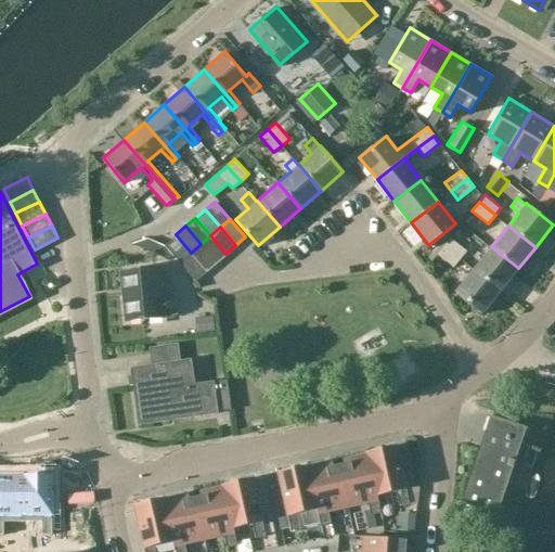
[(165,244),(195,280),(206,270),(176,235),(165,244)]
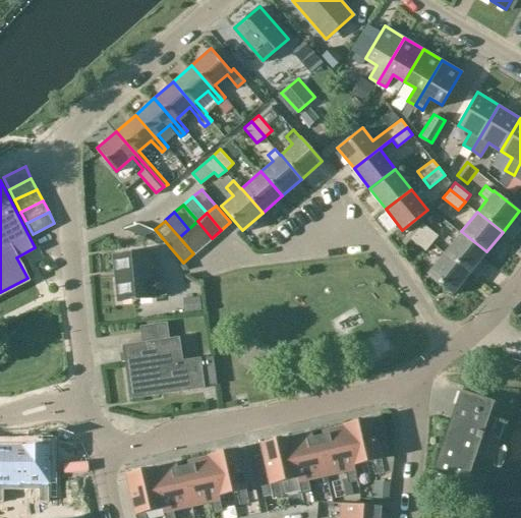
[(204,245),(212,238),(197,221),(188,229),(204,245)]
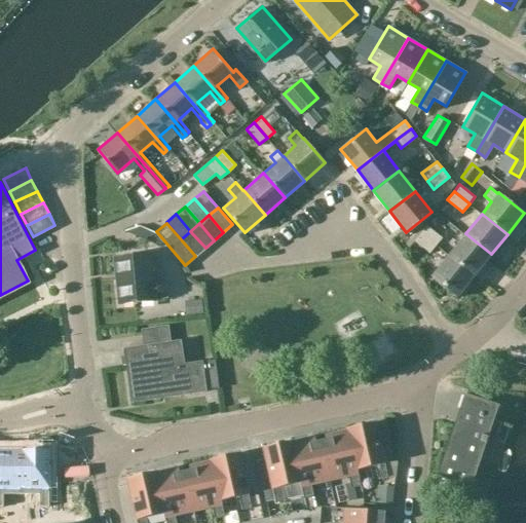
[(427,224),(421,231),(437,245),(442,236),(427,224)]
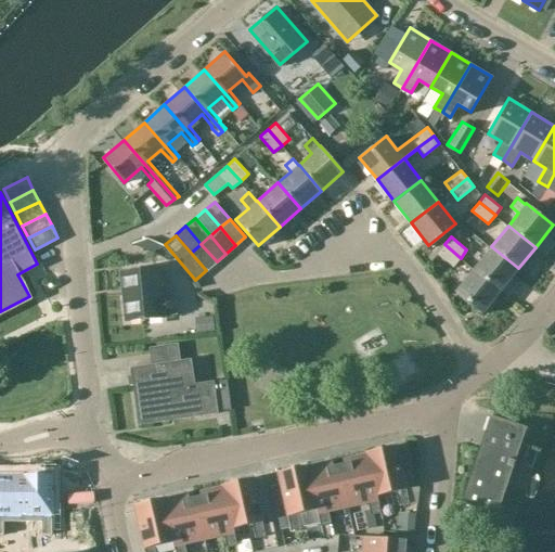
[(217,261),(201,244),(191,253),(206,270),(217,261)]
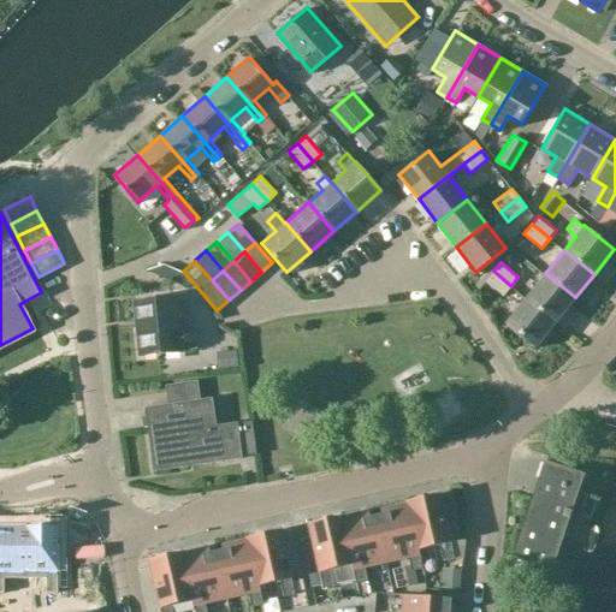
[(493,271),(485,280),(504,295),(511,286),(493,271)]
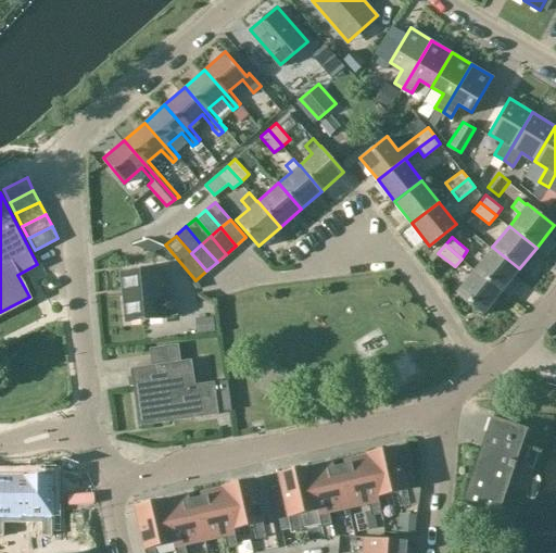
[(492,247),(475,268),(502,290),(519,268),(492,247)]
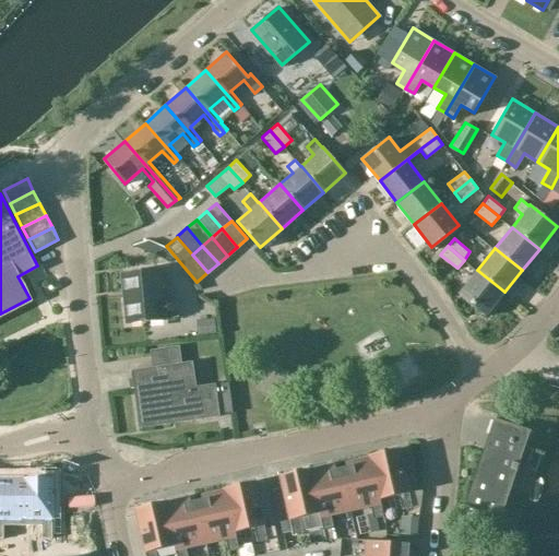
[(177,315),(175,296),(163,297),(159,268),(123,272),(127,296),(125,296),(127,321),(165,317),(165,316),(177,315)]
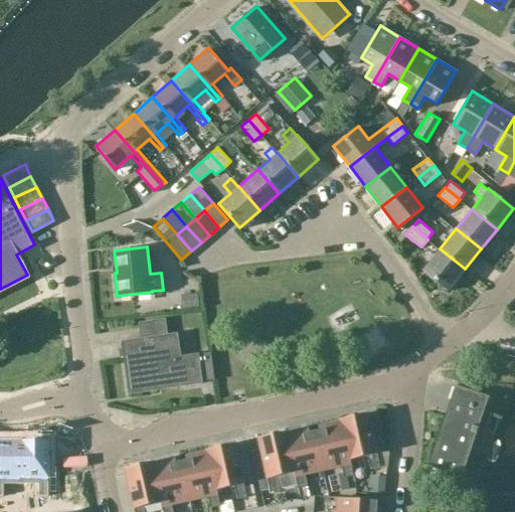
[(422,270),(448,290),(465,269),(440,248),(422,270)]
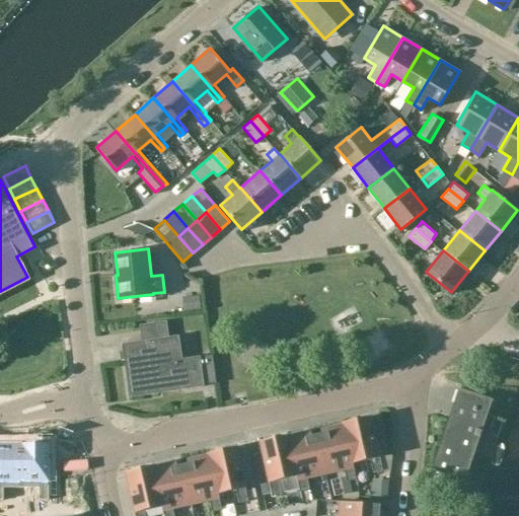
[(178,335),(168,336),(166,319),(140,323),(142,340),(123,343),(130,395),(204,384),(204,382),(216,380),(212,354),(200,355),(200,354),(182,357),(178,335)]
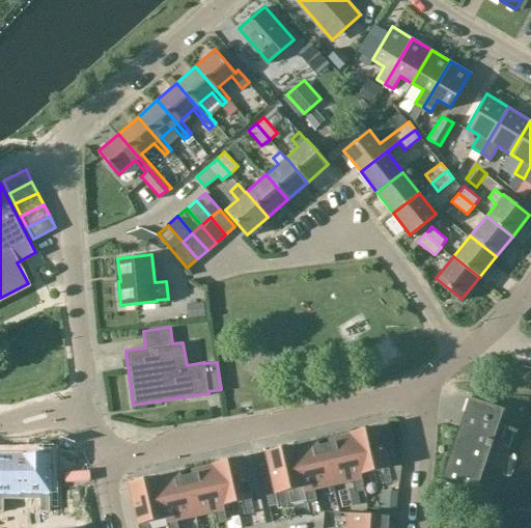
[(441,478),(476,490),(503,408),(468,395),(441,478)]
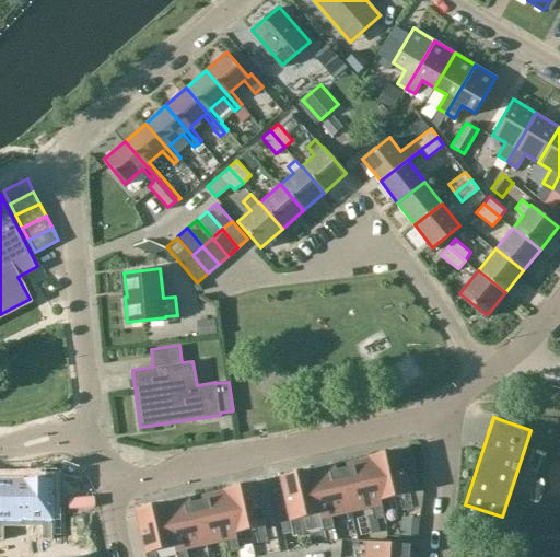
[(378,456),(365,459),(375,499),(378,499),(396,495),(399,509),(409,507),(403,476),(416,473),(410,449),(397,452),(396,449),(377,453),(378,456)]
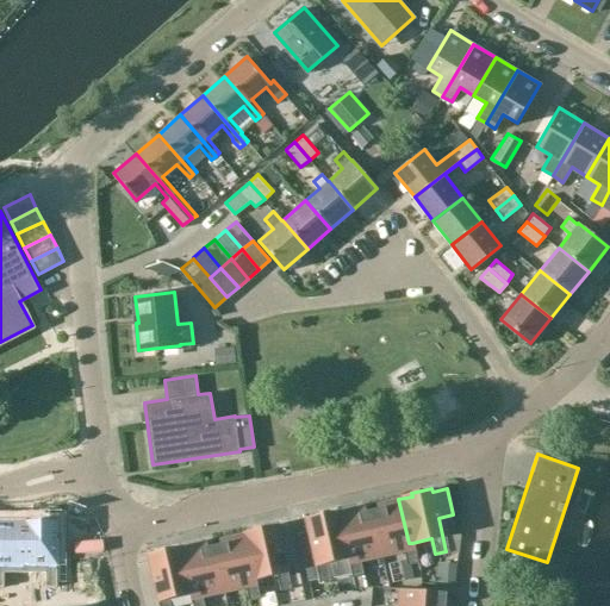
[(380,507),(369,510),(380,555),(404,550),(408,564),(417,562),(412,543),(409,543),(398,499),(380,504),(380,507)]
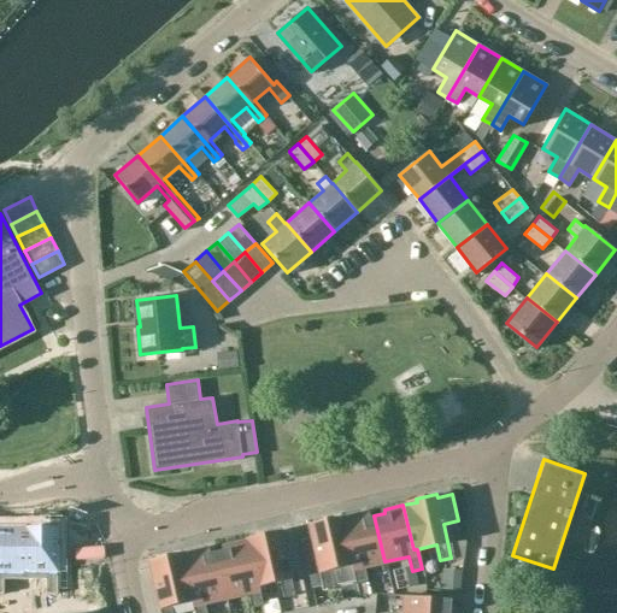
[(363,514),(344,519),(353,564),(352,564),(357,583),(366,581),(363,567),(385,561),(374,516),(364,518),(363,514)]
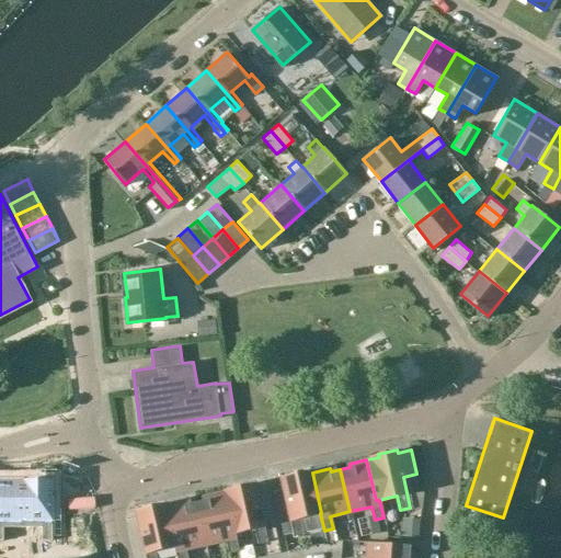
[(300,475),(299,471),(281,476),(294,534),(305,532),(301,517),(320,513),(321,513),(312,473),(300,475)]
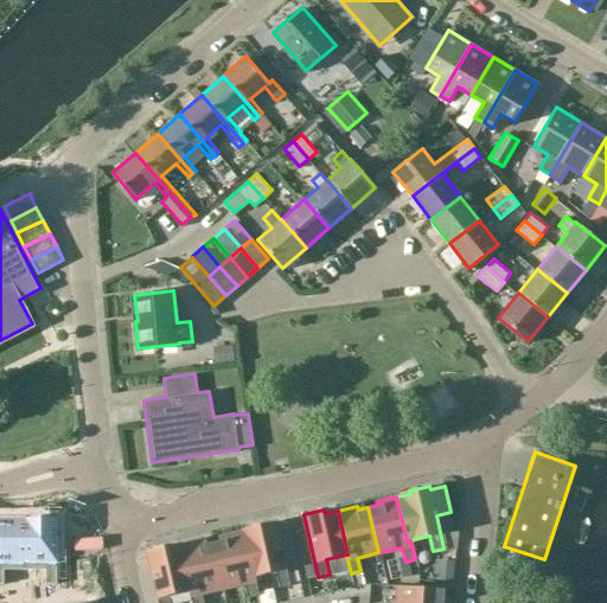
[(0,583),(4,583),(4,569),(25,569),(25,517),(0,517),(0,583)]
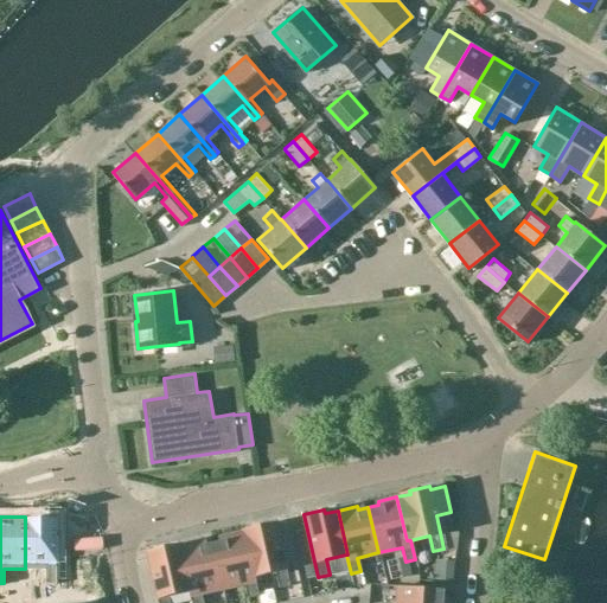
[(25,517),(25,569),(45,569),(45,583),(56,583),(56,518),(25,517)]
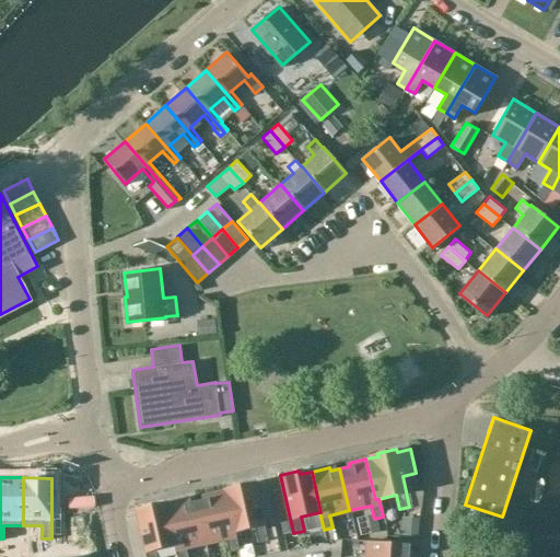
[(255,480),(225,487),(235,532),(254,528),(257,542),(268,540),(255,480)]
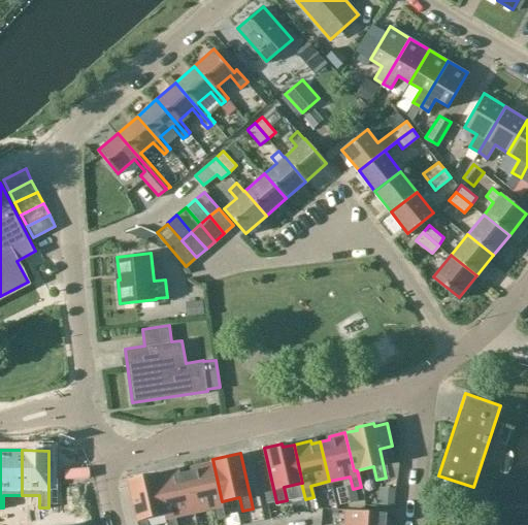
[(212,459),(184,466),(194,511),(212,506),(216,520),(225,518),(222,501),(212,459)]
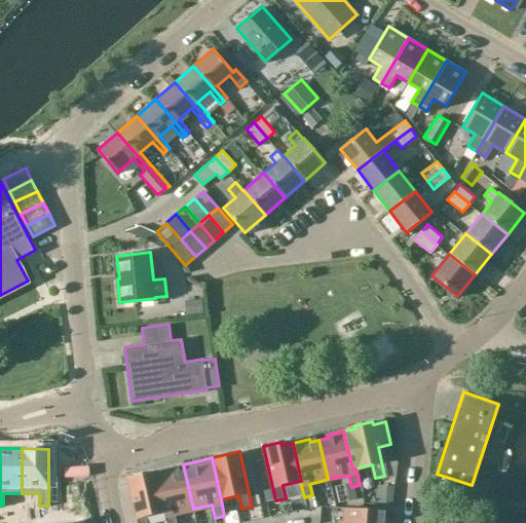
[(183,464),(154,471),(164,512),(165,522),(176,522),(175,513),(193,509),(183,464)]
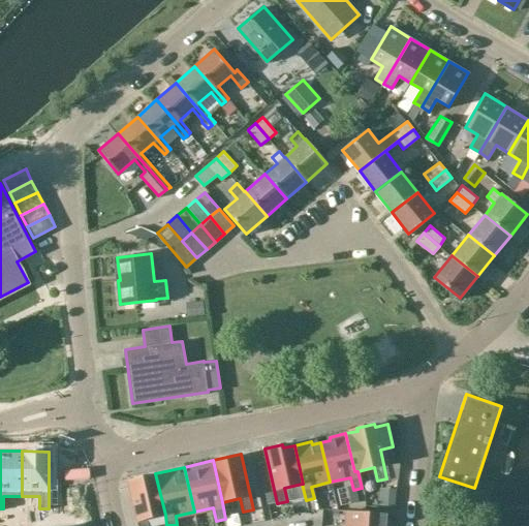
[(165,515),(155,473),(128,480),(137,525),(148,525),(147,519),(165,515)]
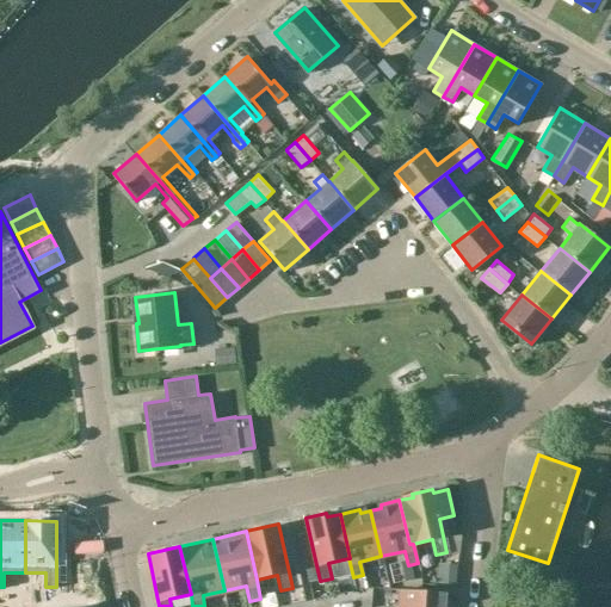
[(455,581),(455,558),(439,558),(439,581),(455,581)]
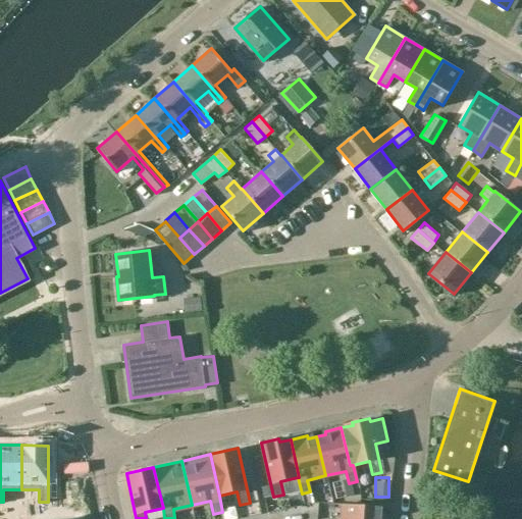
[(316,509),(333,509),(333,499),(316,500),(316,509)]
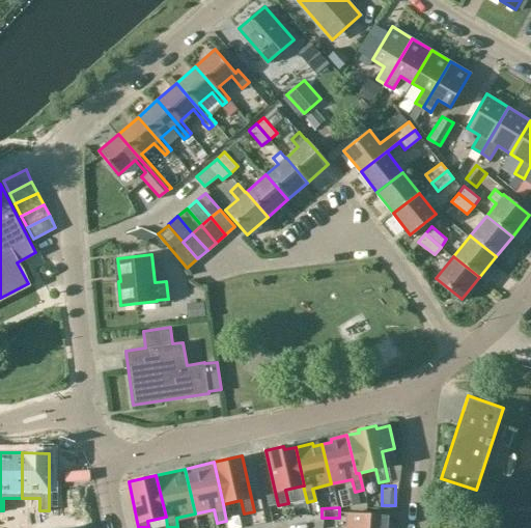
[(389,527),(388,527),(389,516),(348,512),(347,527),(389,527)]
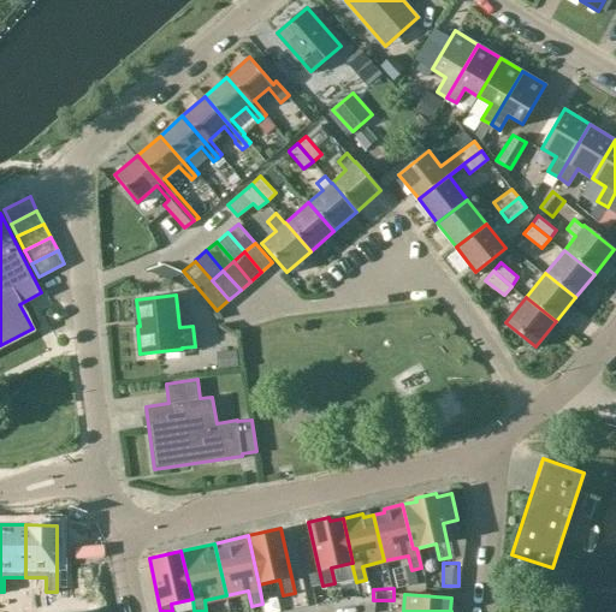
[(519,611),(537,611),(539,606),(523,601),(519,611)]
